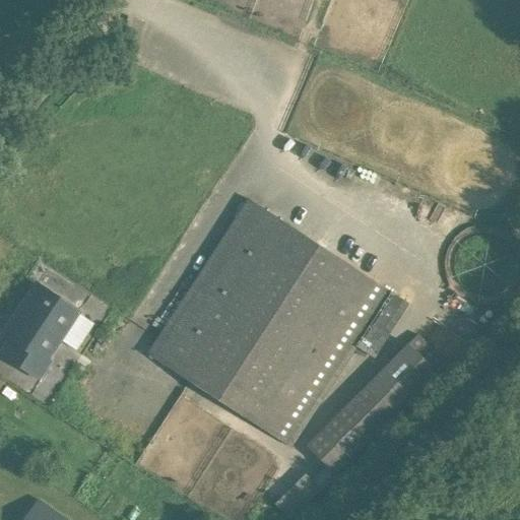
[(291,448),(353,351),(366,360),(369,353),(375,358),(410,305),(249,200),(148,354),(291,448)]
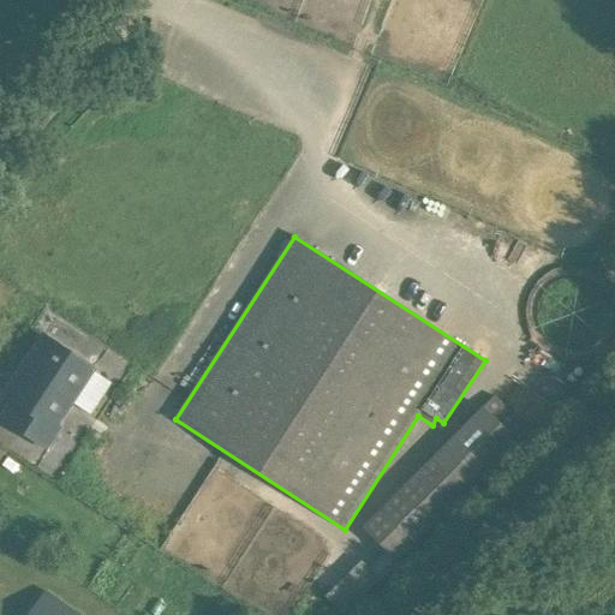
[(94,371),(43,339),(5,398),(15,404),(3,421),(48,451),(60,433),(55,429),(94,371)]
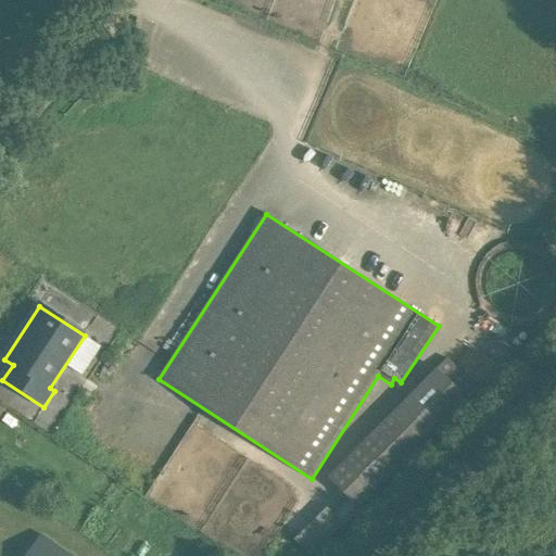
[(469,400),(439,369),(330,479),(362,509),(470,401),(469,400)]
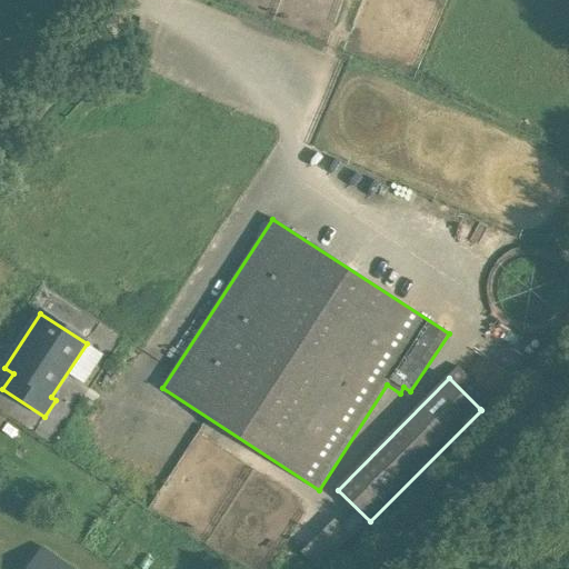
[(323,565),(356,530),(338,513),(306,548),(323,565)]
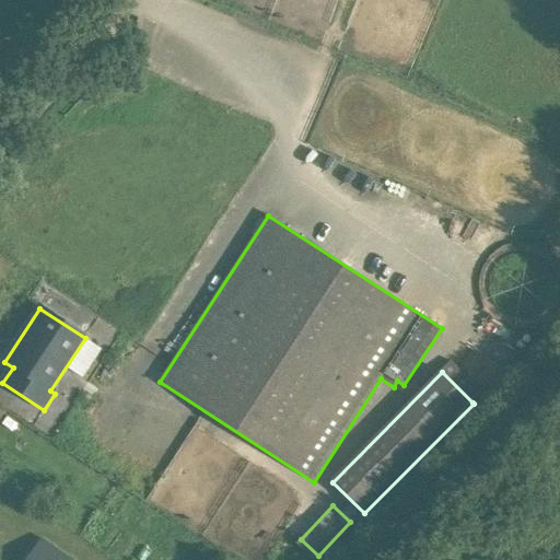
[(70,559),(43,540),(28,559),(70,559)]
